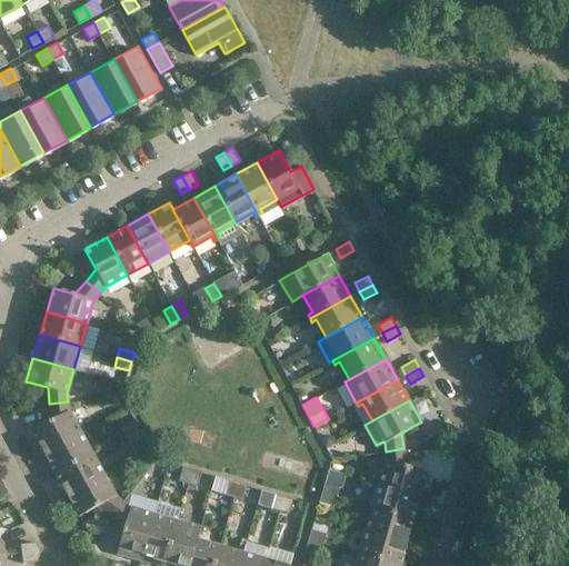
[(69,410),(68,401),(49,404),(51,419),(31,430),(43,452),(80,432),(69,410)]
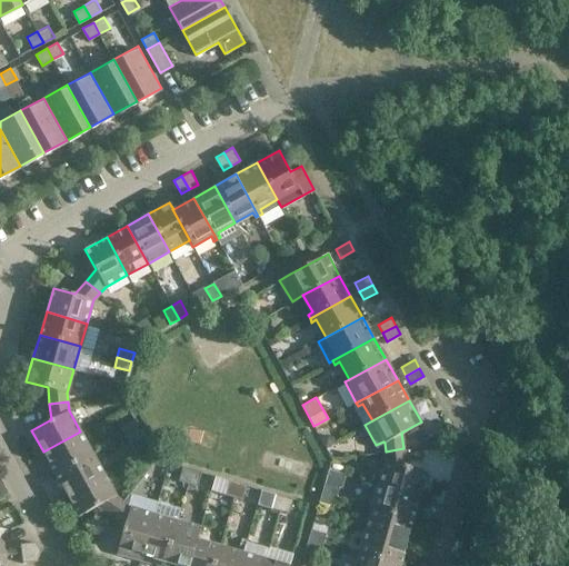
[(139,427),(135,418),(121,426),(126,434),(139,427)]
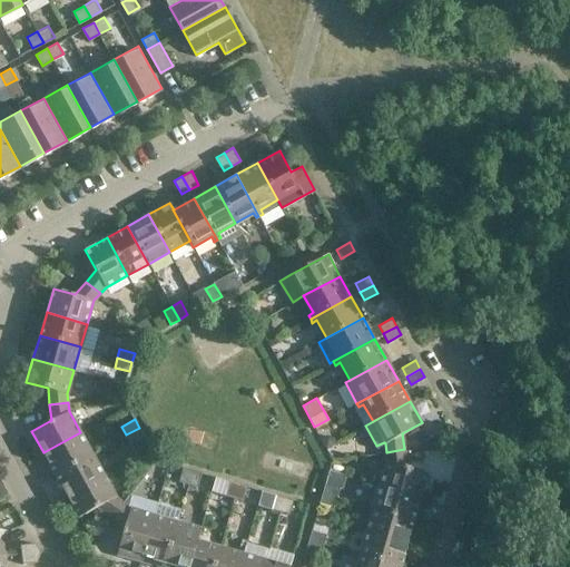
[(144,437),(139,428),(126,434),(130,443),(144,437)]
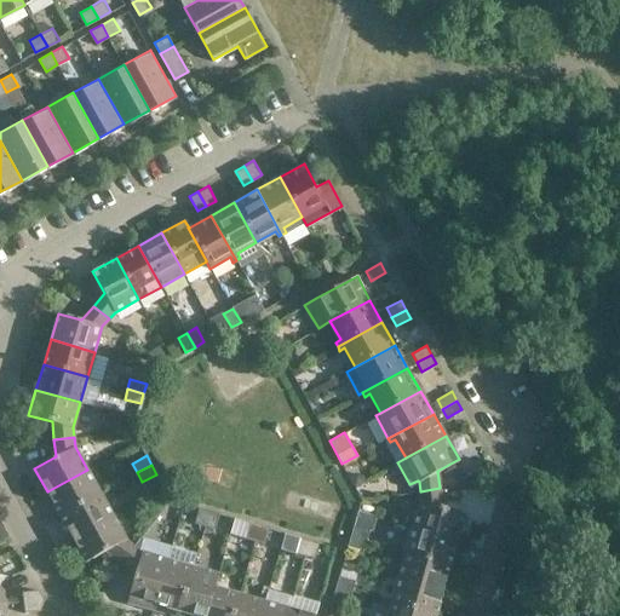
[(360,468),(348,475),(354,487),(366,481),(360,468)]
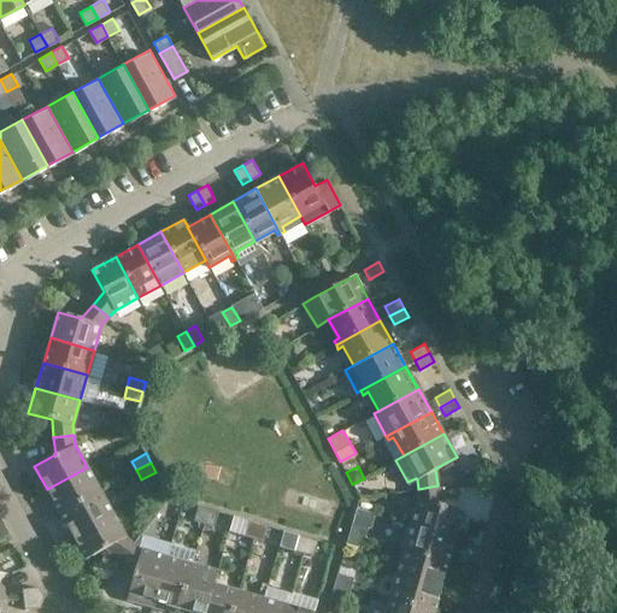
[(100,490),(87,467),(47,489),(59,512),(100,490)]
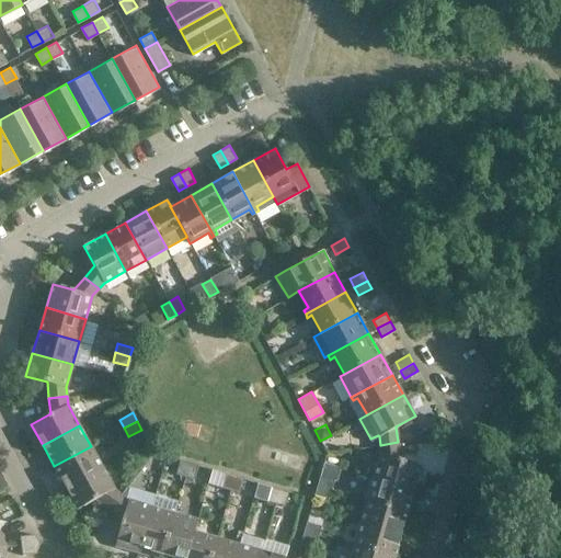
[(399,458),(398,442),(380,445),(380,453),(374,476),(414,488),(421,465),(399,458)]
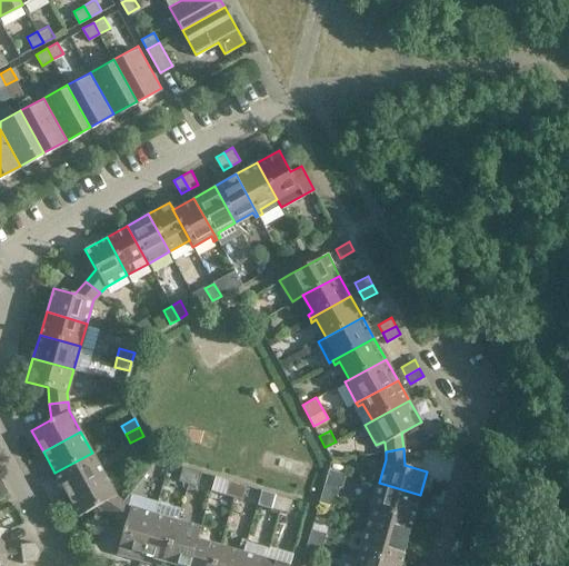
[(103,474),(92,453),(55,473),(67,494),(103,474)]
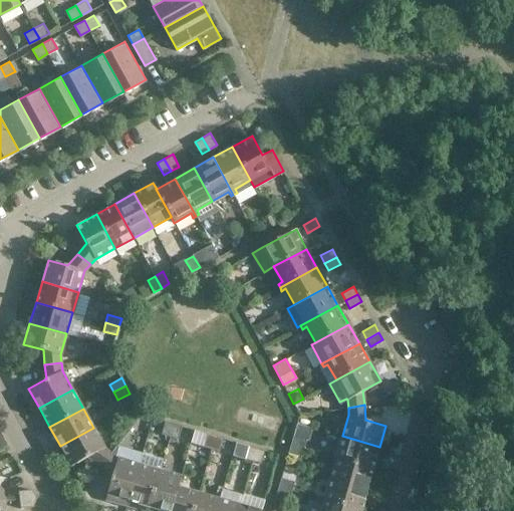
[(174,423),(165,421),(162,433),(170,436),(174,423)]
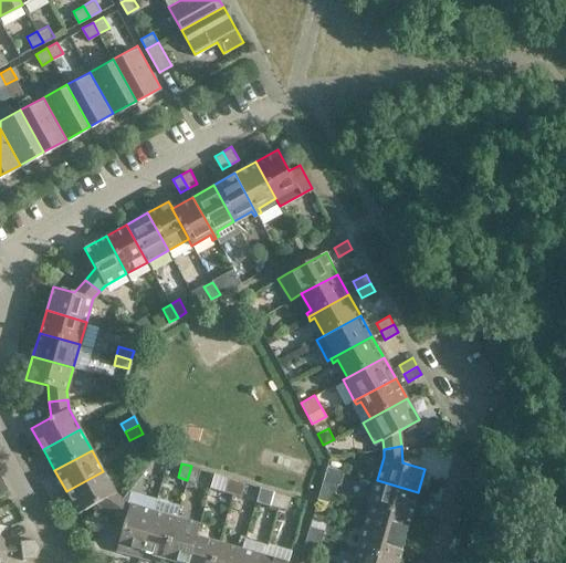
[(200,468),(191,466),(187,480),(196,482),(200,468)]
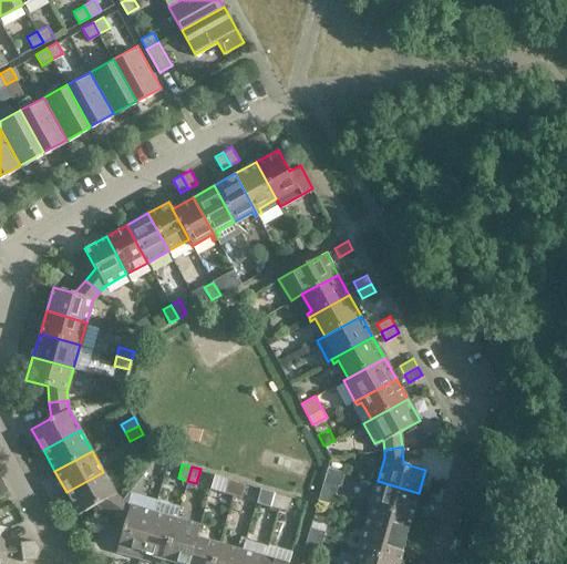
[(115,493),(103,472),(66,492),(79,514),(99,503),(111,513),(123,499),(115,493)]
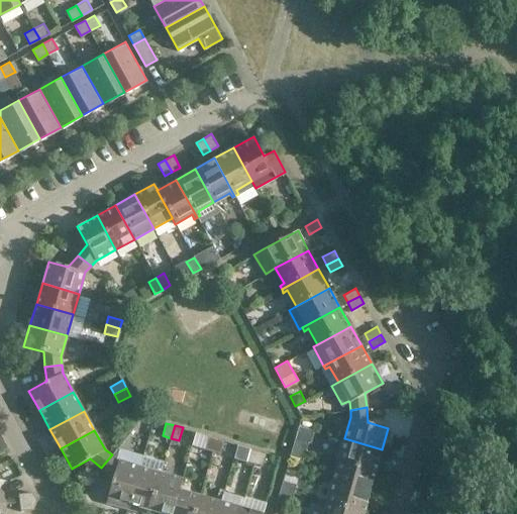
[(216,437),(208,435),(204,448),(213,450),(216,437)]
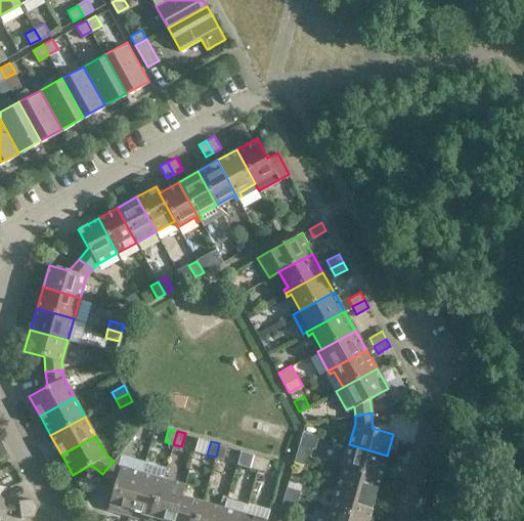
[(227,446),(219,443),(216,457),(224,459),(227,446)]
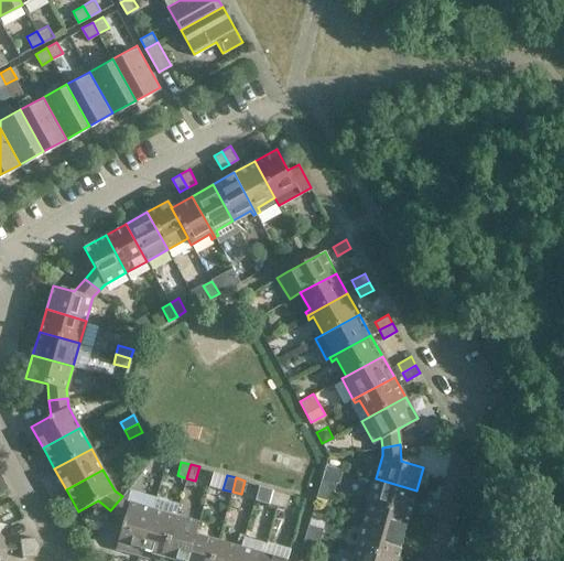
[(322,478),(318,486),(333,491),(336,482),(322,478)]
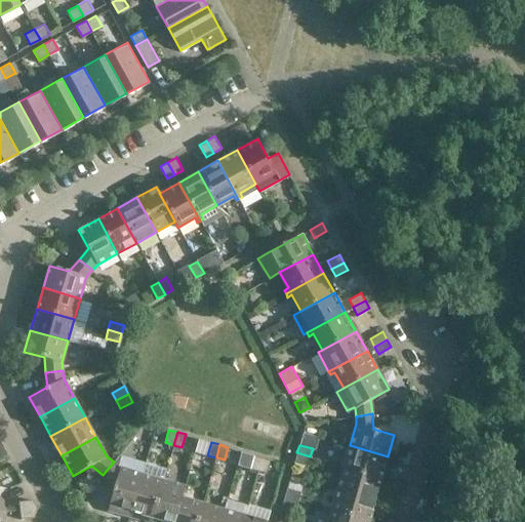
[(388,456),(350,445),(344,467),(381,477),(388,456)]
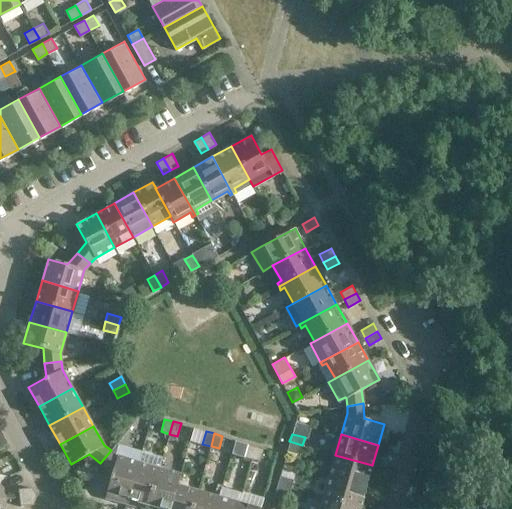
[(302,445),(289,441),(287,450),(300,453),(302,445)]
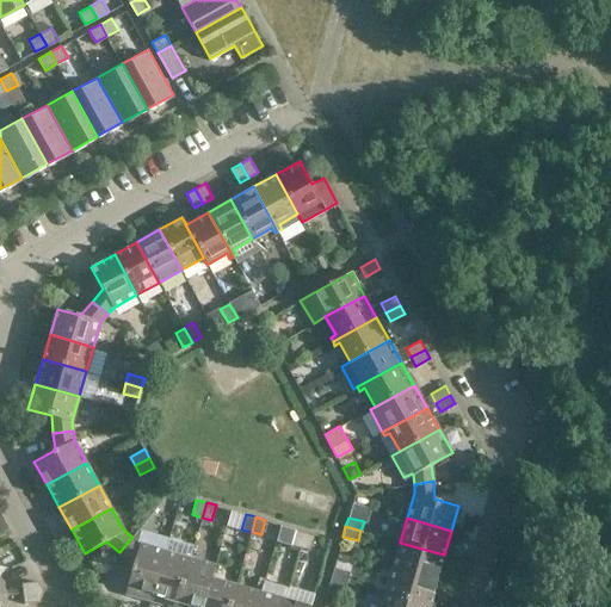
[(304,531),(295,528),(290,544),(300,546),(304,531)]
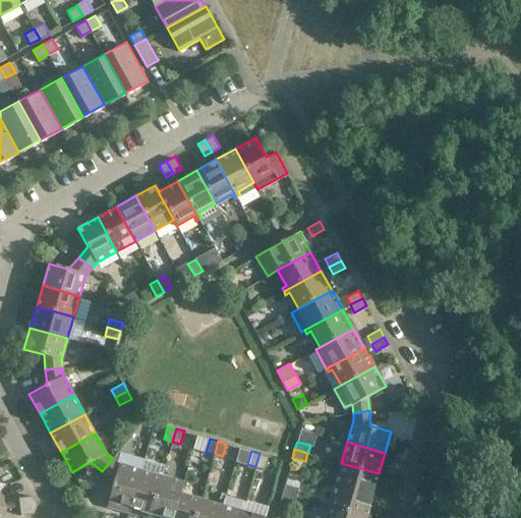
[(269,456),(259,453),(255,466),(265,469),(269,456)]
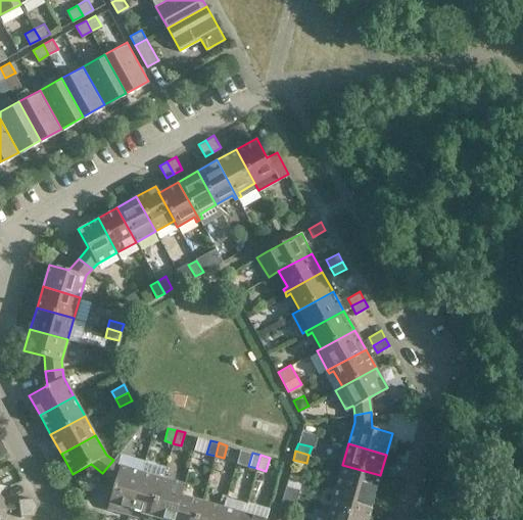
[(120,465),(113,460),(102,473),(114,482),(107,507),(129,513),(141,471),(120,465)]
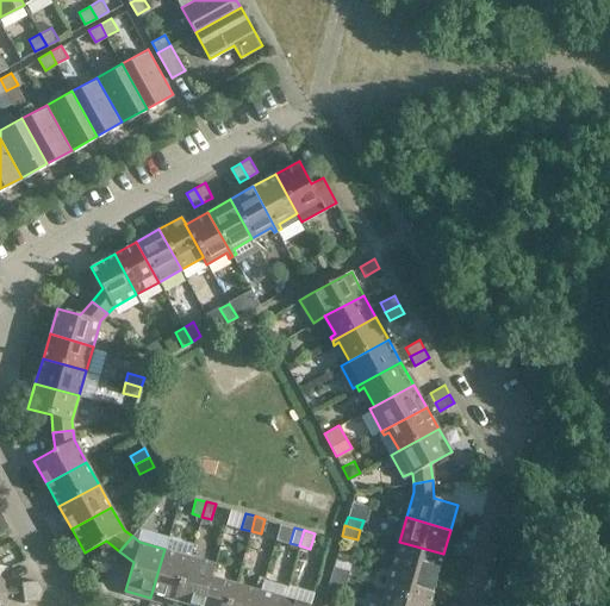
[(443,554),(399,542),(392,567),(436,579),(443,554)]
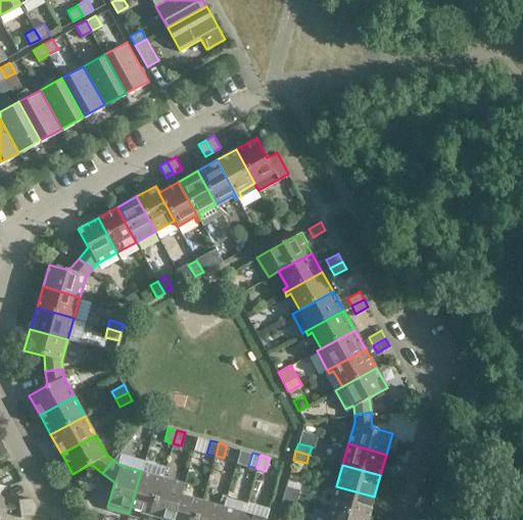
[(162,477),(141,471),(129,513),(151,519),(152,515),(151,515),(162,477)]
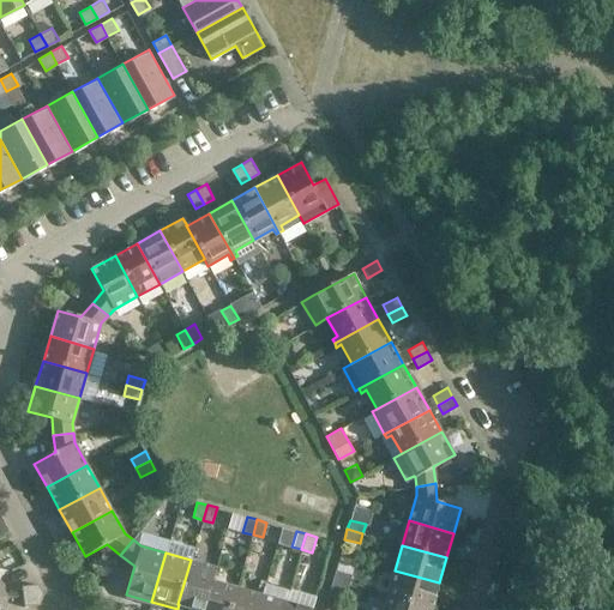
[(216,567),(191,560),(178,604),(179,604),(199,609),(203,609),(212,580),(216,567)]
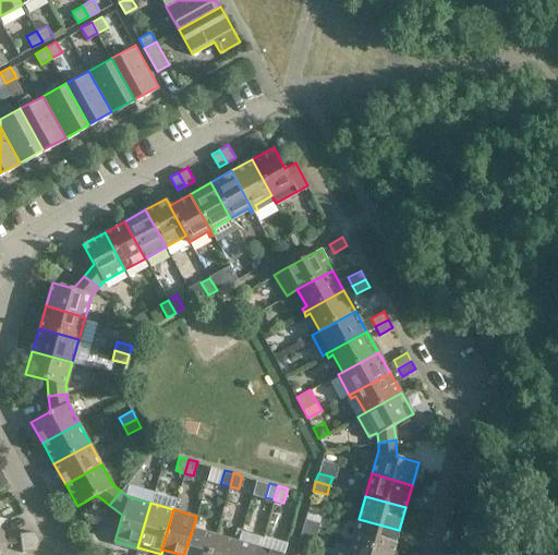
[(305,518),(302,527),(316,531),(319,521),(305,518)]
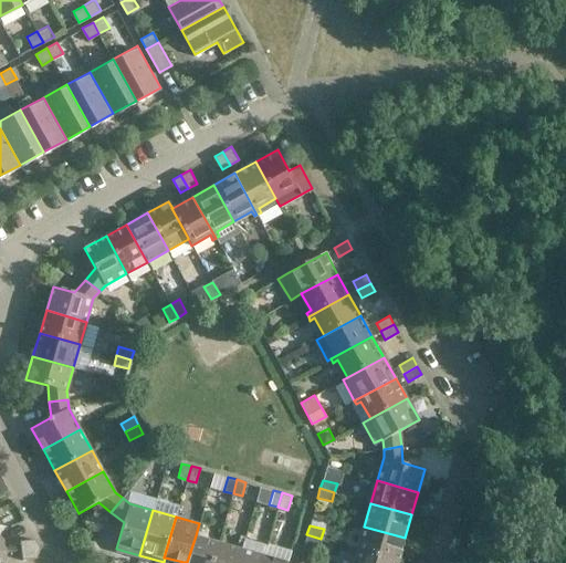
[(405,538),(364,527),(357,550),(398,561),(405,538)]
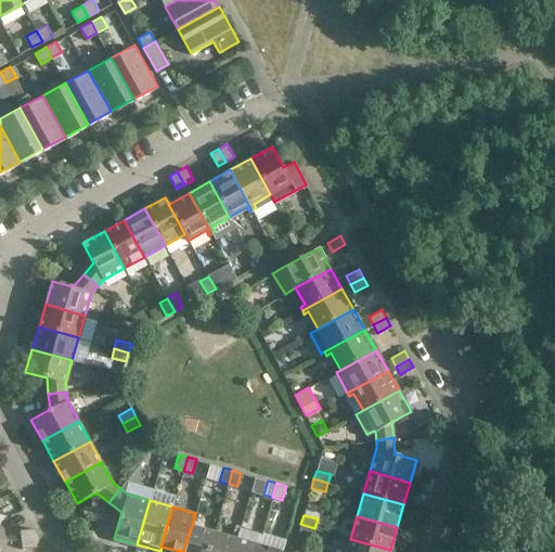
[(314,528),(300,524),(298,533),(312,537),(314,528)]
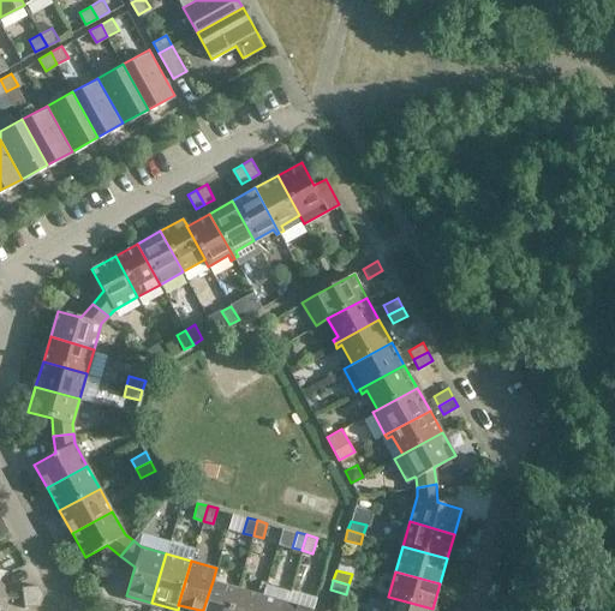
[(203,610),(231,610),(238,588),(213,581),(203,610)]
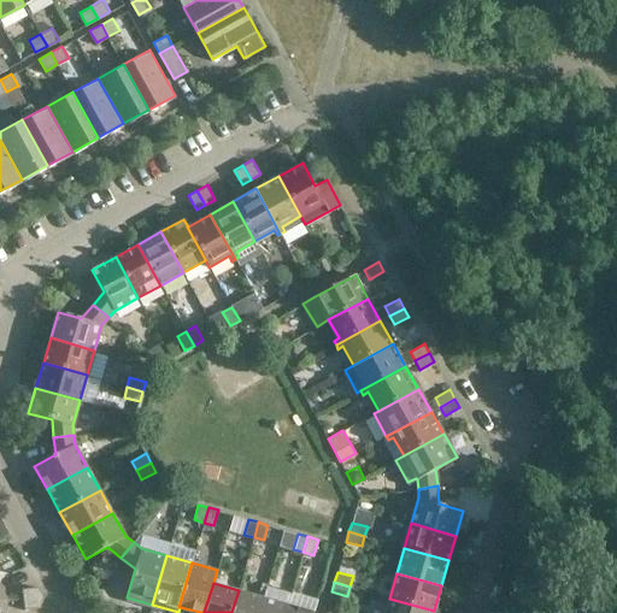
[(39,587),(28,588),(22,588),(23,599),(43,596),(39,587)]
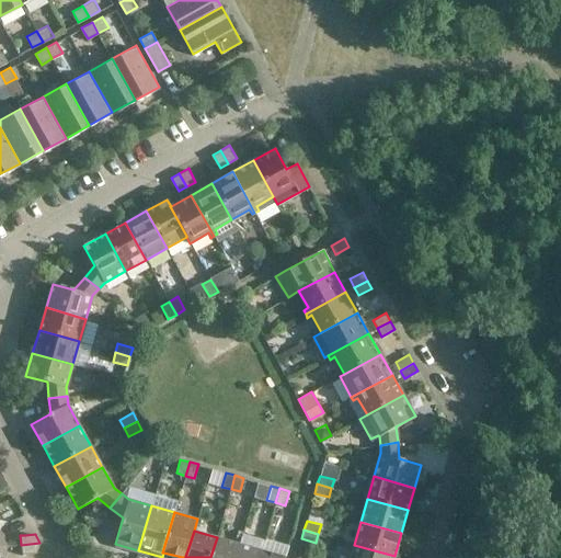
[(235,557),(240,544),(217,537),(210,557),(235,557)]
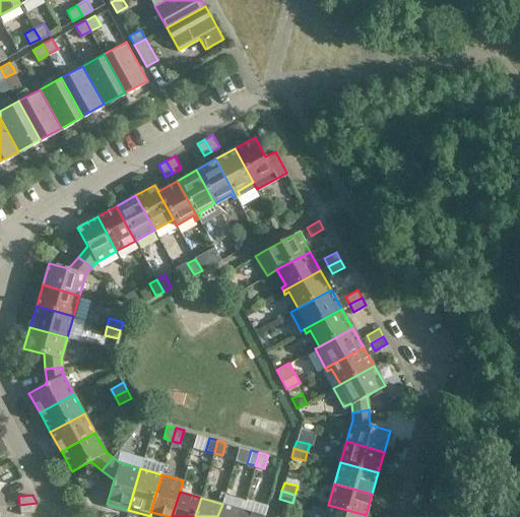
[(35,512),(37,503),(19,505),(20,513),(35,512)]
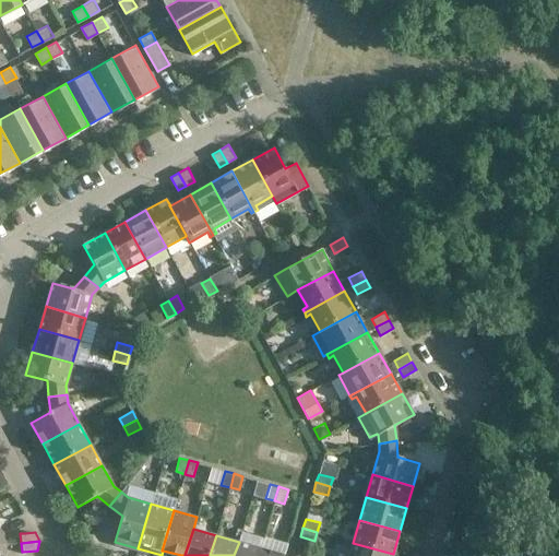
[(258,555),(261,548),(239,542),(234,555),(258,555)]
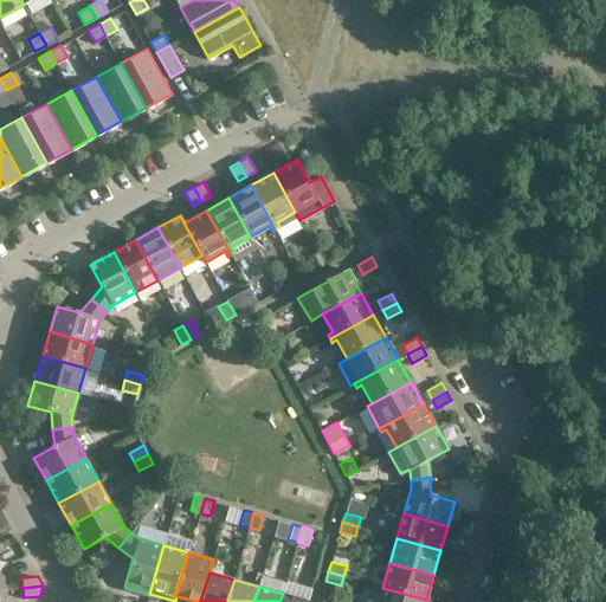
[(424,601),(426,600),(382,588),(378,601),(424,601)]
